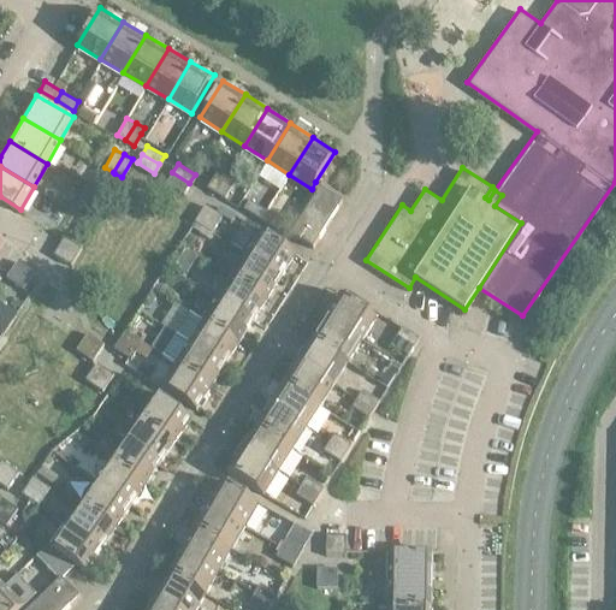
[(218,169),(212,178),(207,185),(215,191),(226,173),(218,169)]
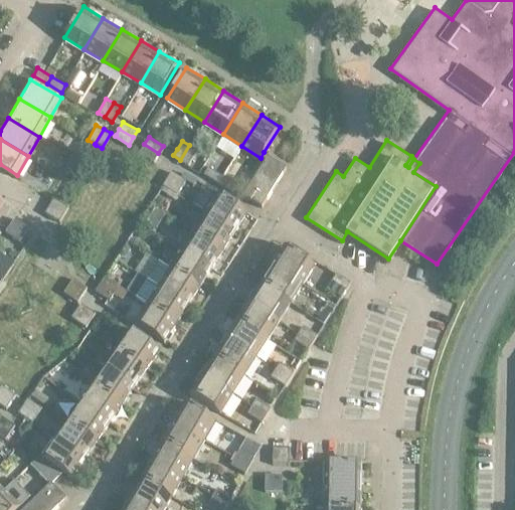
[(158,153),(144,144),(140,151),(154,160),(158,153)]
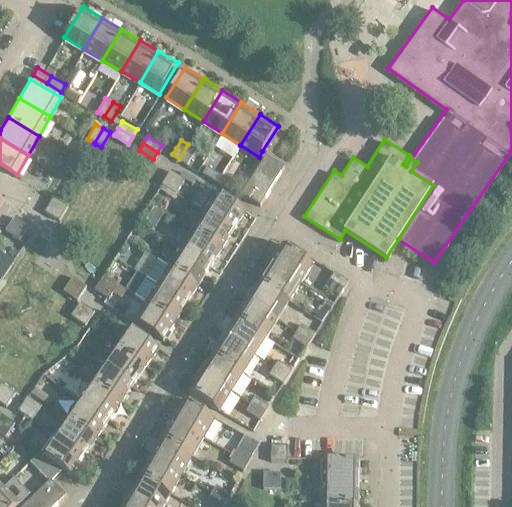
[(186,163),(195,149),(188,144),(179,159),(186,163)]
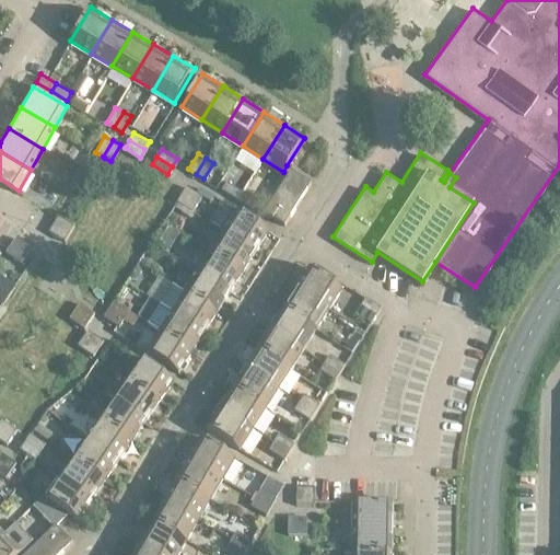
[(311,181),(291,169),(265,210),(284,223),(311,181)]
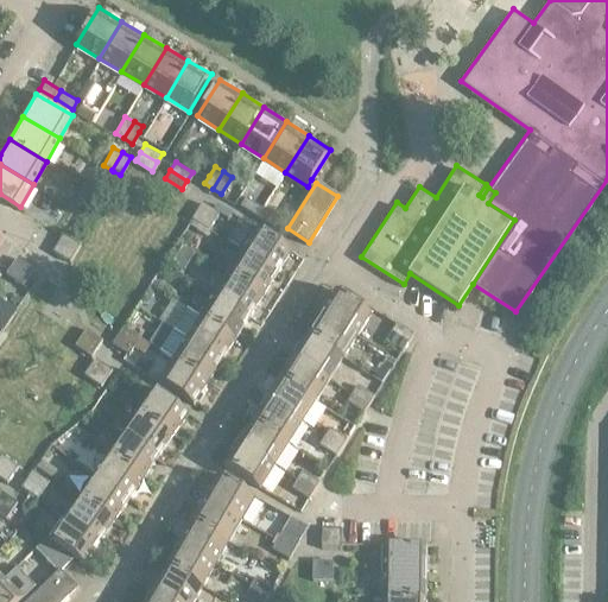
[(241,203),(258,214),(263,206),(247,195),(241,203)]
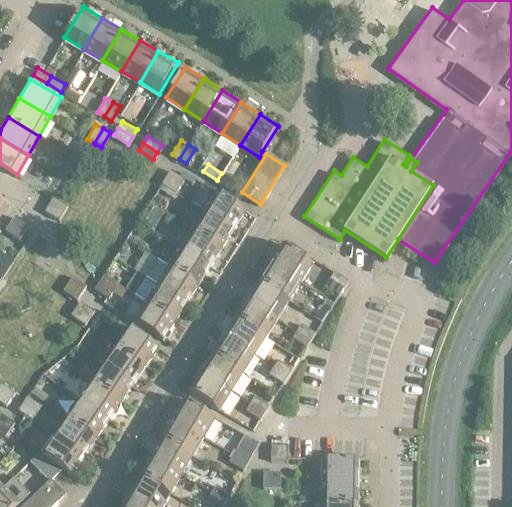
[(171,168),(166,175),(180,184),(185,177),(171,168)]
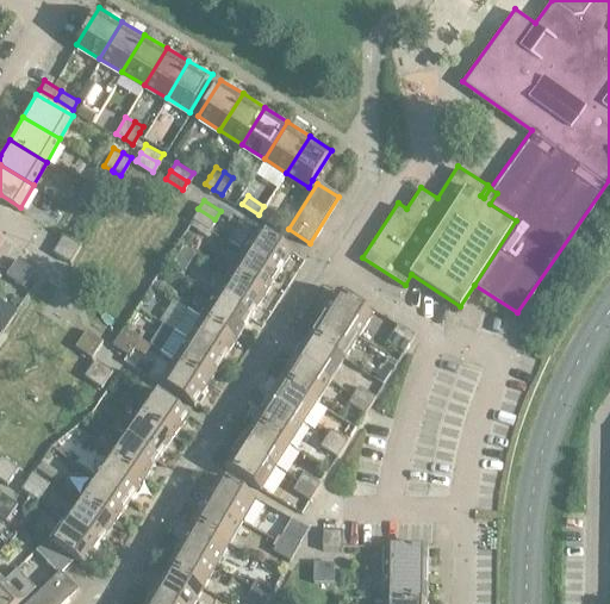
[(280,217),(263,206),(259,215),(275,225),(280,217)]
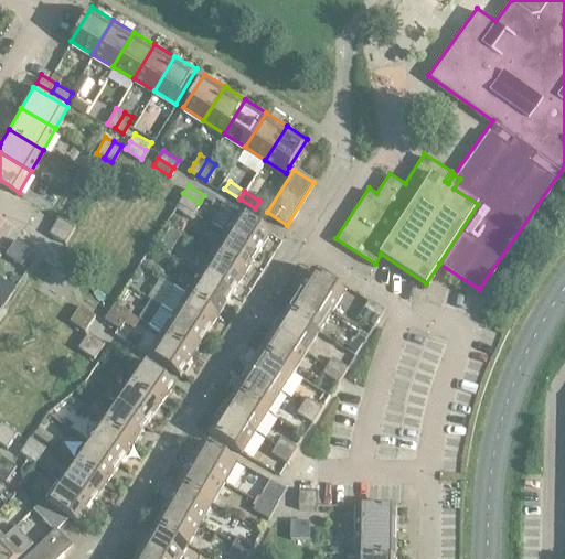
[(199,203),(183,193),(179,202),(194,211),(199,203)]
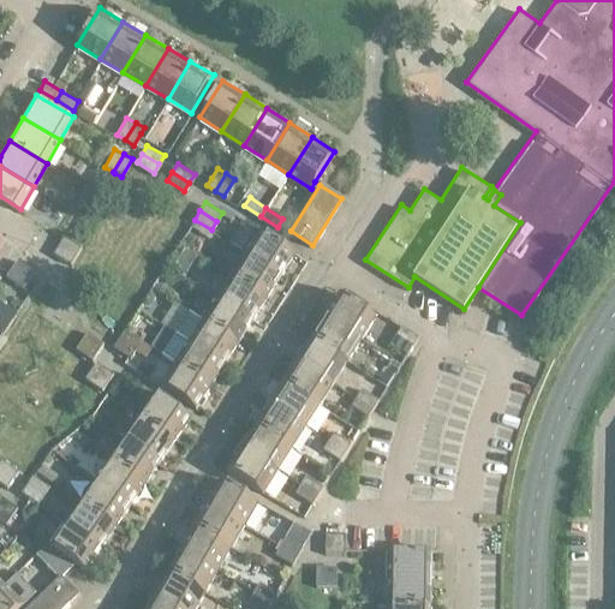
[(296,251),(258,227),(244,250),(281,273),(296,251)]
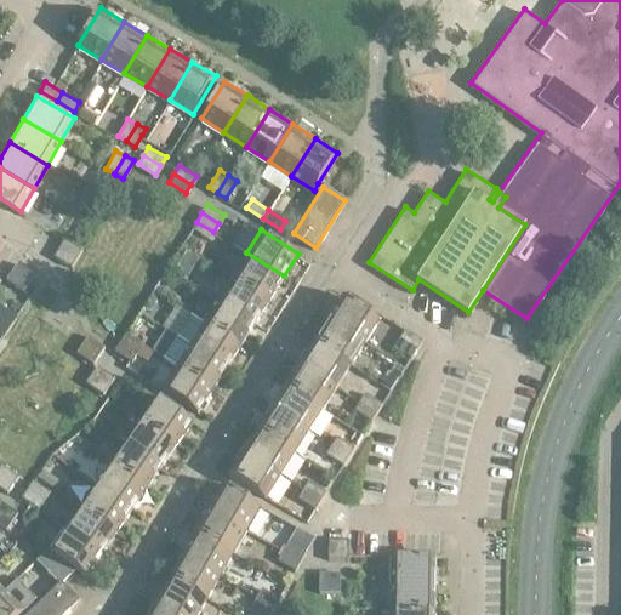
[(55,255),(63,260),(74,243),(64,237),(55,255)]
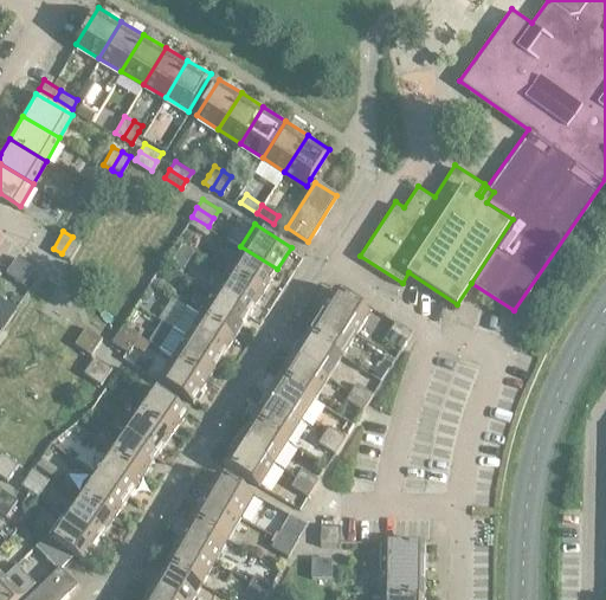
[(62,253),(70,258),(81,242),(72,237),(62,253)]
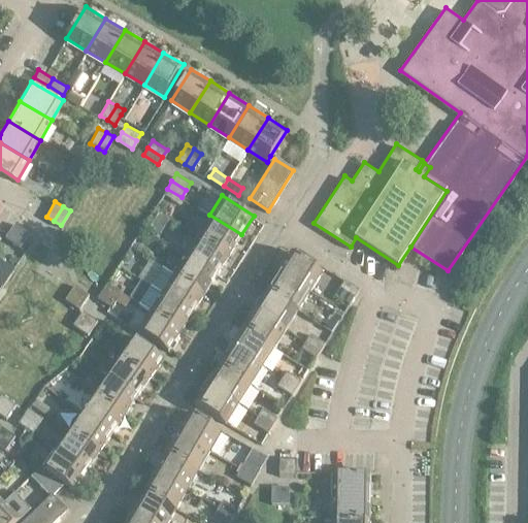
[(241,234),(209,215),(197,233),(229,254),(241,234)]
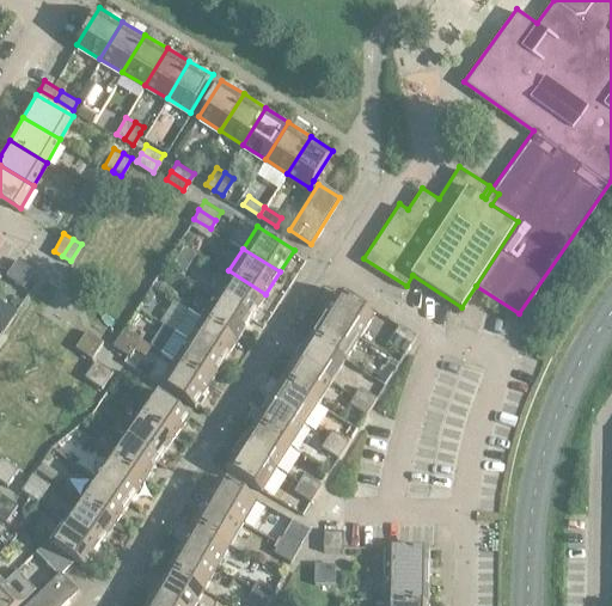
[(12,265),(29,276),(34,268),(18,257),(12,265)]
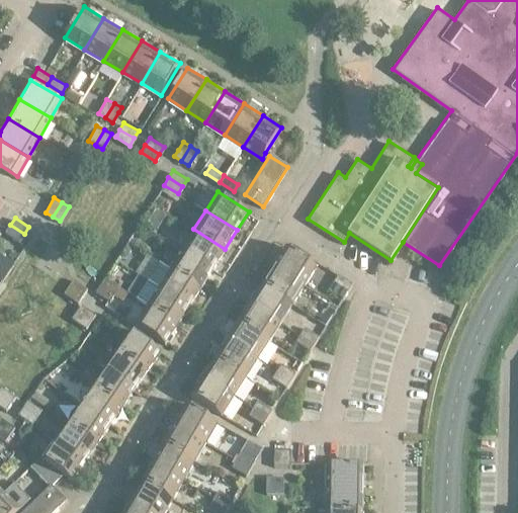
[(19,241),(24,234),(10,225),(5,232),(19,241)]
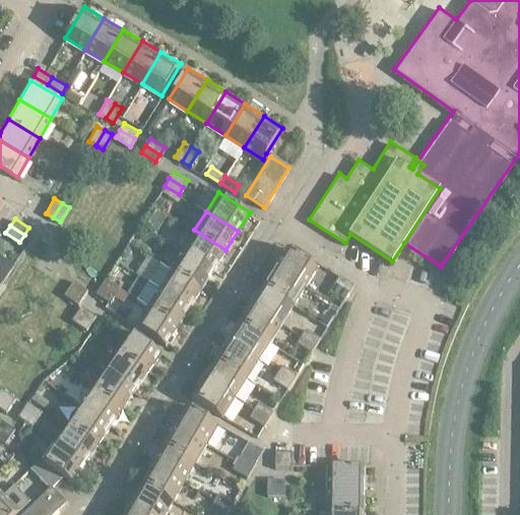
[(225,250),(194,230),(182,249),(213,268),(225,250)]
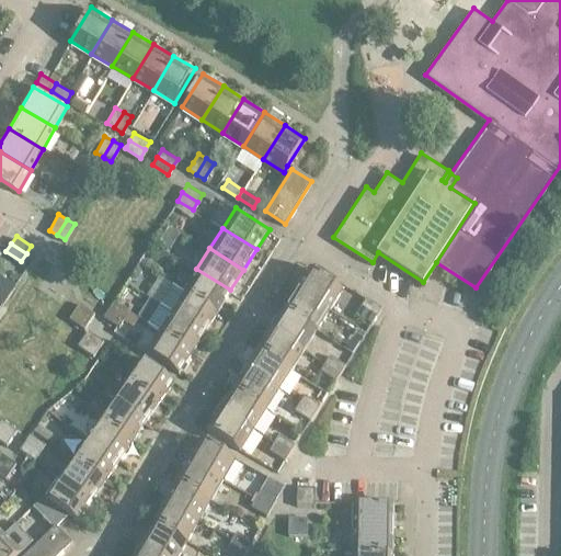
[(343,286),(309,264),(297,285),(330,306),(343,286)]
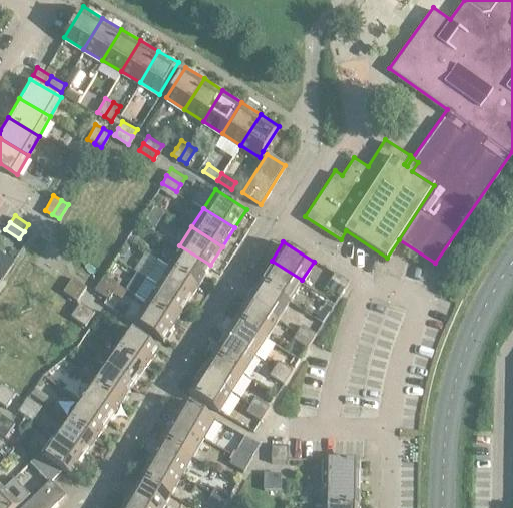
[(210,265),(179,245),(167,264),(198,284),(210,265)]
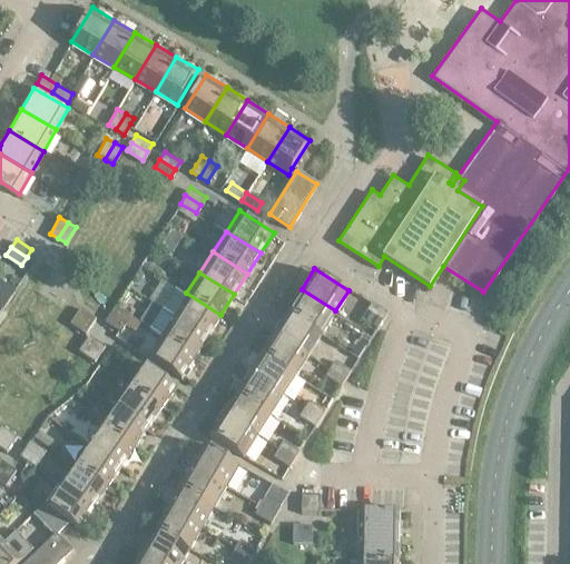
[(0,305),(2,307),(10,295),(16,287),(0,276),(0,305)]
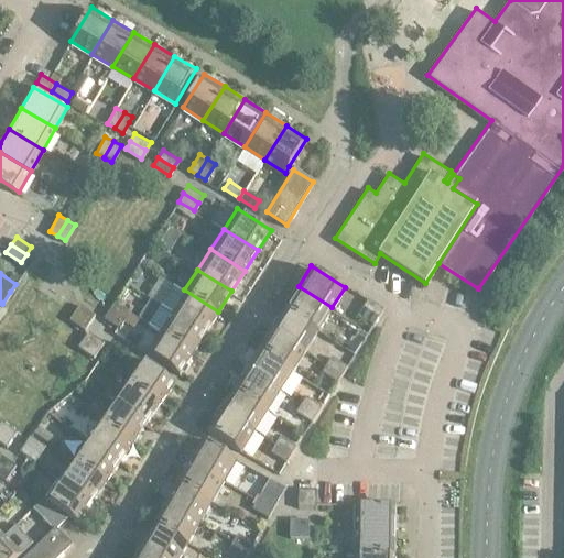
[(173,283),(160,303),(206,331),(218,312),(184,290),(173,283)]
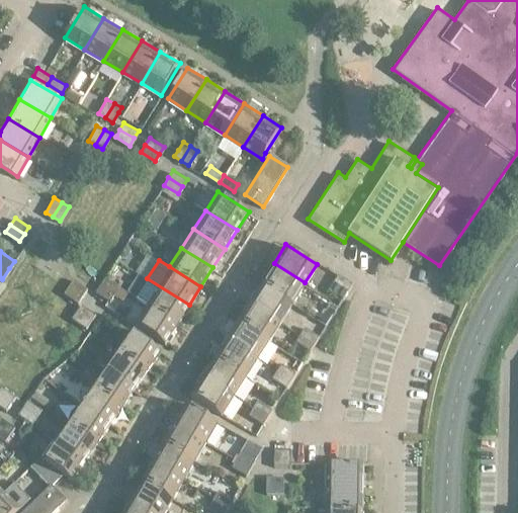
[(305,282),(274,263),(262,281),(292,302),(305,282)]
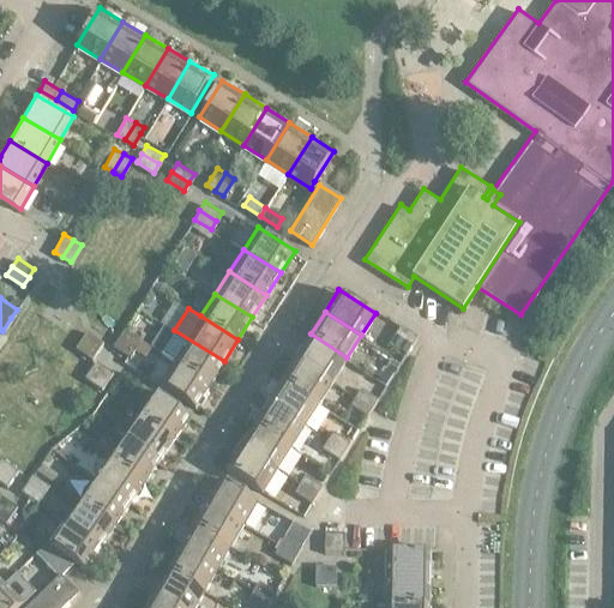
[(401,324),(396,332),(413,343),(419,335),(401,324)]
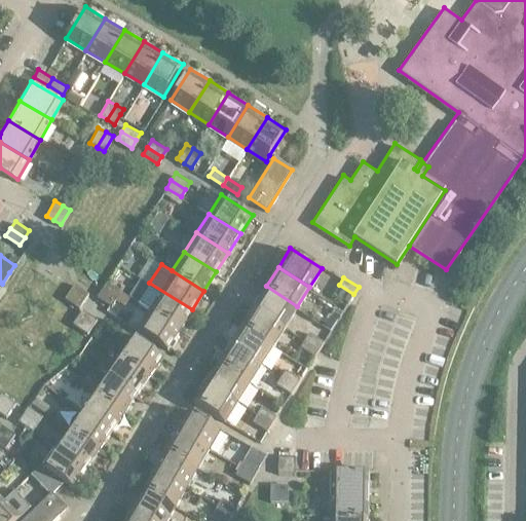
[(114,286),(107,281),(98,296),(105,300),(114,286)]
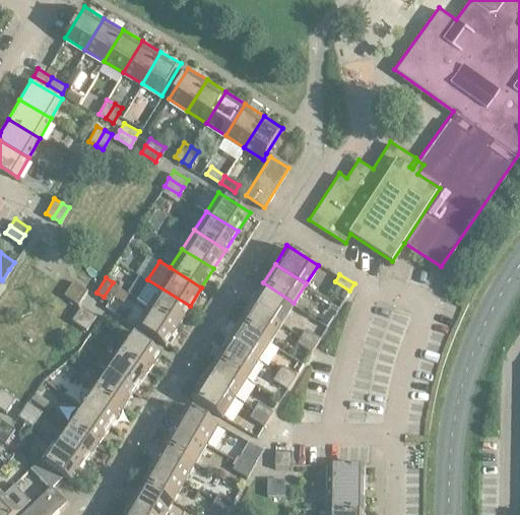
[(74,279),(69,286),(83,296),(88,288),(74,279)]
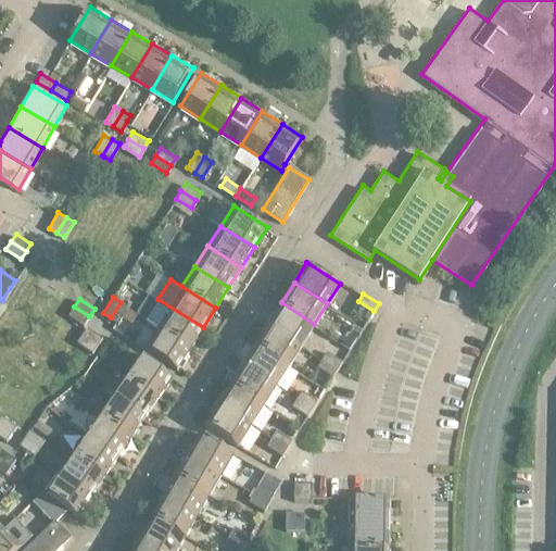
[(203,327),(158,299),(146,320),(156,326),(190,348),(203,327)]
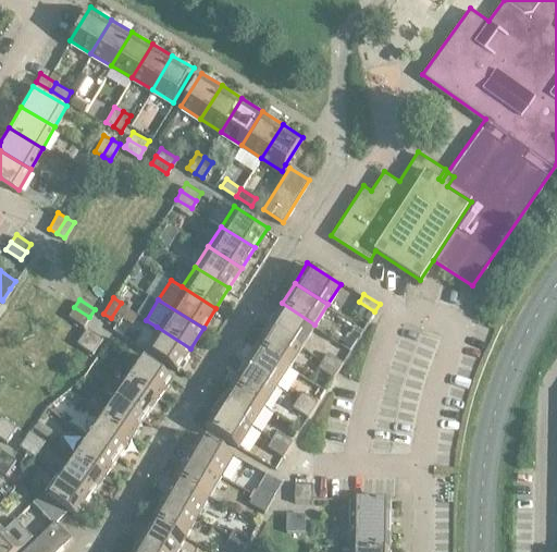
[(370,319),(374,311),(359,302),(354,309),(370,319)]
